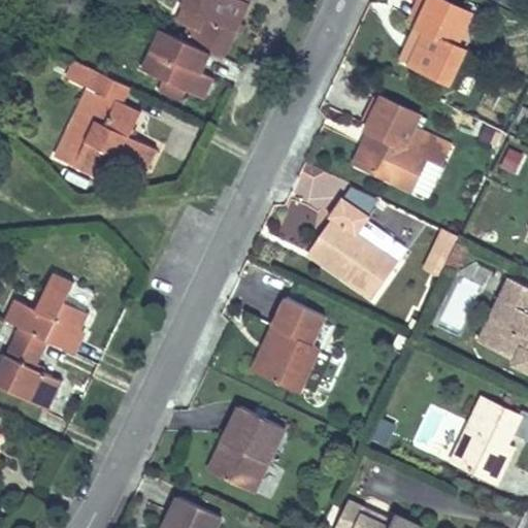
[(251,0),(182,0),(180,5),(183,6),(206,18),(200,32),(194,44),(210,53),(224,59),(251,0)]
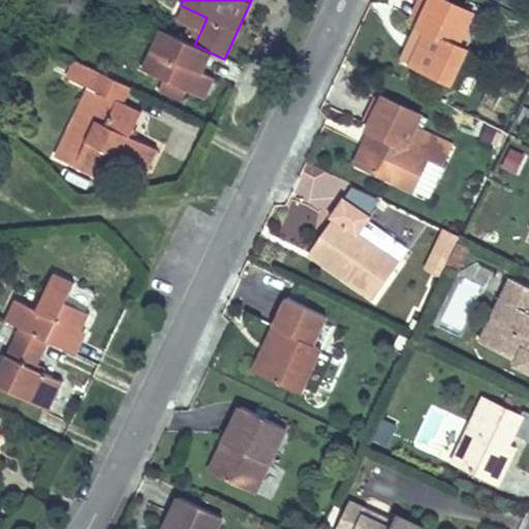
[(419,24),(430,0),(418,0),(409,20),(419,24)]
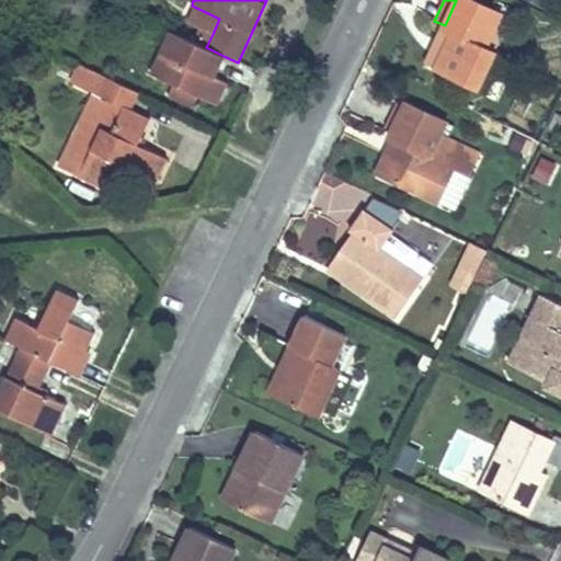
[(476,0),(456,0),(445,25),(454,30),(436,66),(478,86),(494,49),(485,45),(501,12),(476,0)]
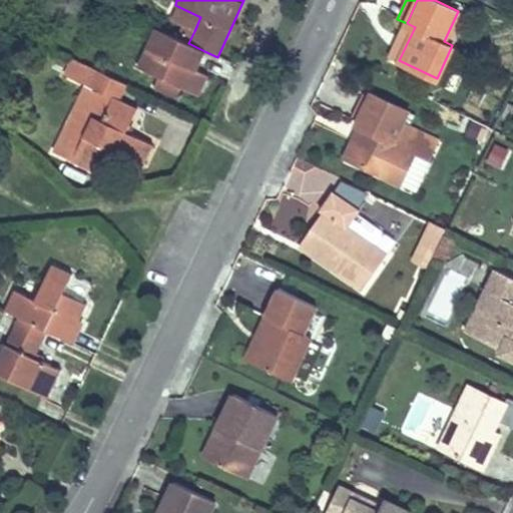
[(200,17),(177,6),(172,20),(194,31),(200,17)]
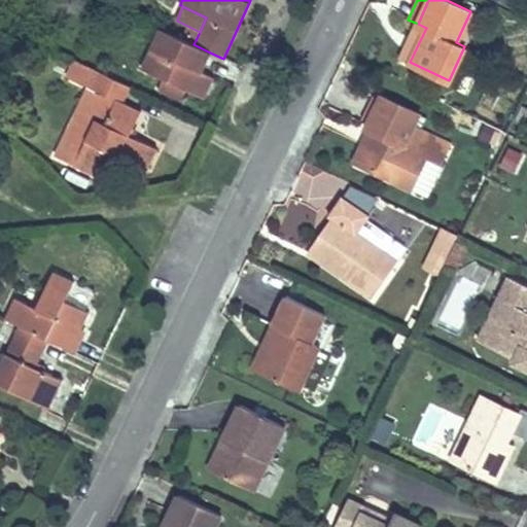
[(400,57),(410,62),(426,28),(418,24),(400,57)]
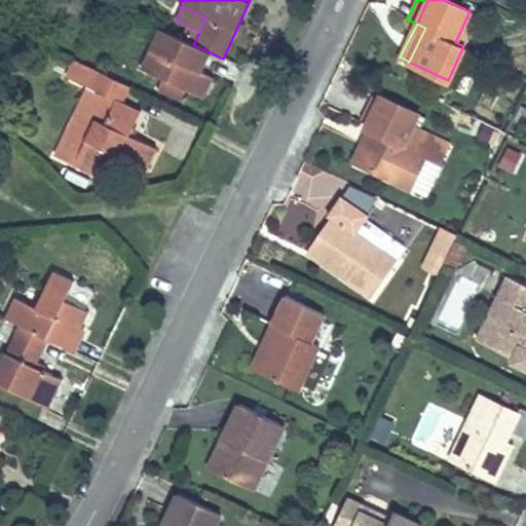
[(193,44),(160,28),(142,68),(161,77),(168,80),(186,89),(204,98),(213,77),(200,72),(210,52),(193,44)]
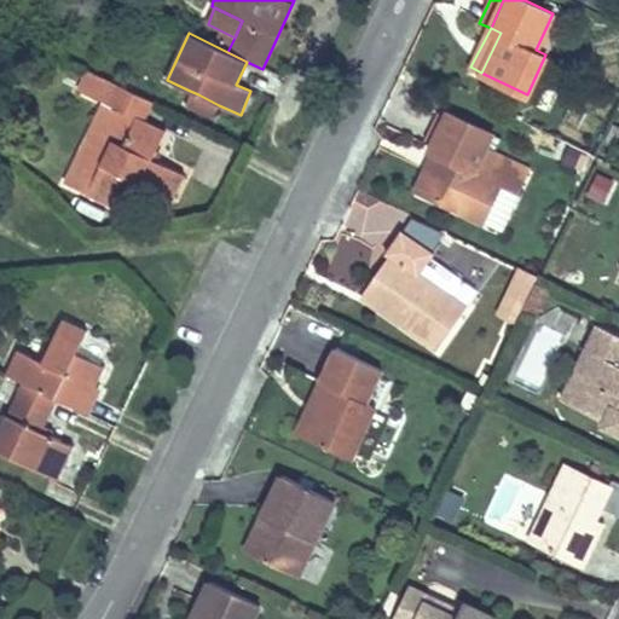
[(155,103),(82,68),(74,88),(100,100),(128,114),(116,140),(88,127),(63,181),(114,204),(126,178),(173,198),(185,174),(154,160),(167,131),(146,122),(155,103)]
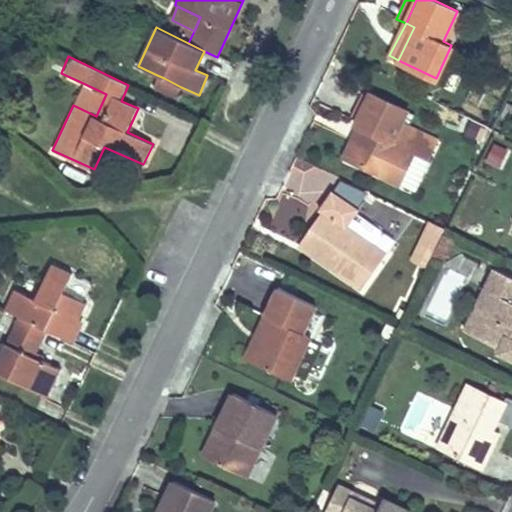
[(164,78),(157,75),(152,87),(175,99),(181,87),(164,78)]
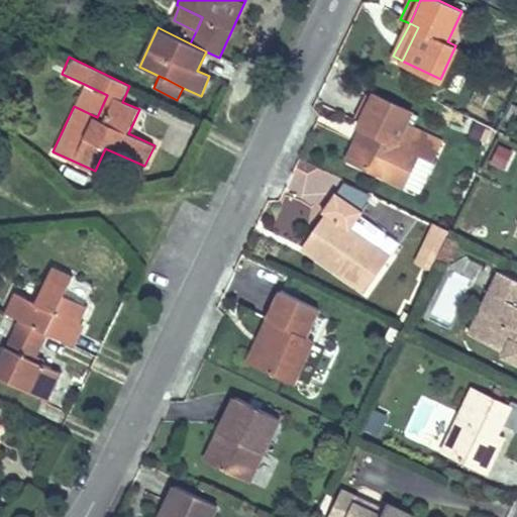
[(107,95),(84,84),(74,106),(97,117),(107,95)]
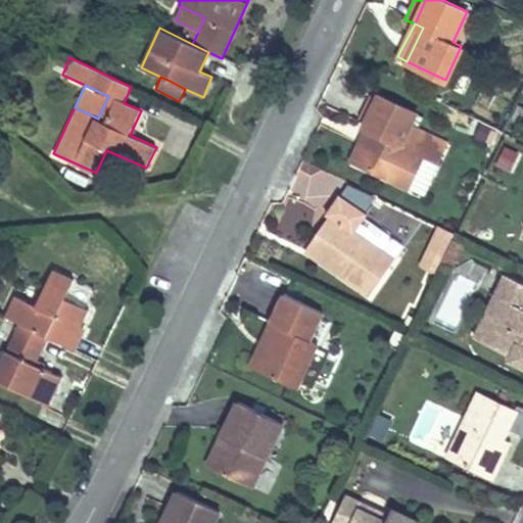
[(416,113),(378,95),(362,127),(365,129),(372,133),(357,162),(390,180),(411,190),(426,157),(440,164),(452,141),(412,122),(416,113)]
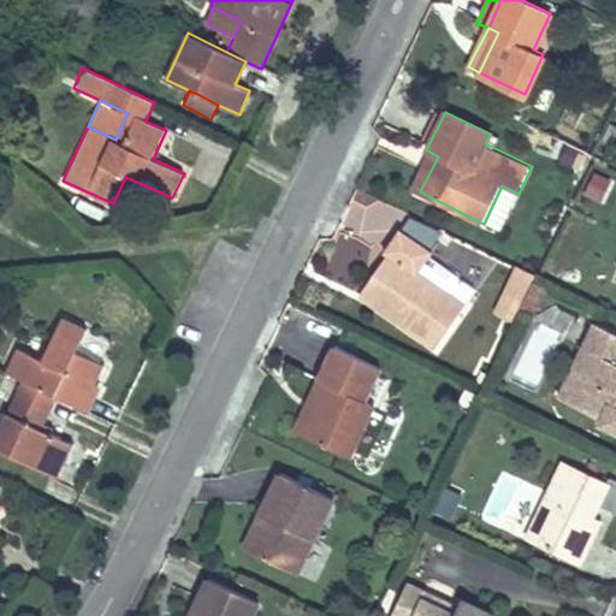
[(438,157),(430,152),(412,187),(420,191),(438,157)]
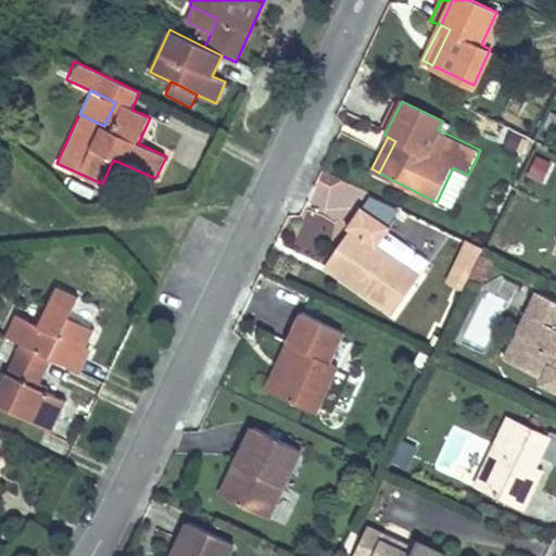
[(535,152),(527,173),(543,180),(552,159),(535,152)]
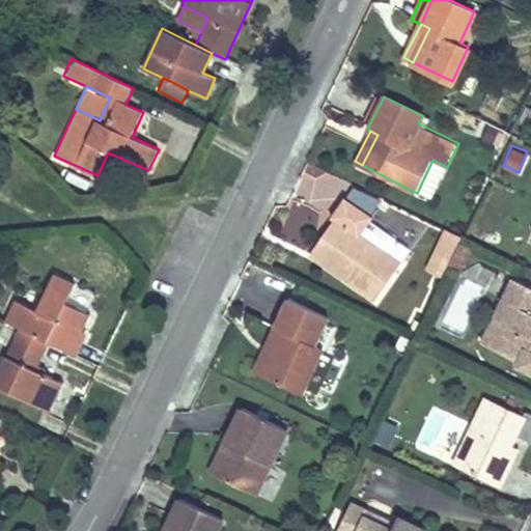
[(343,277),(375,299),(400,266),(359,235),(368,222),(341,202),(331,216),(335,219),(313,248),(346,272),(343,277)]
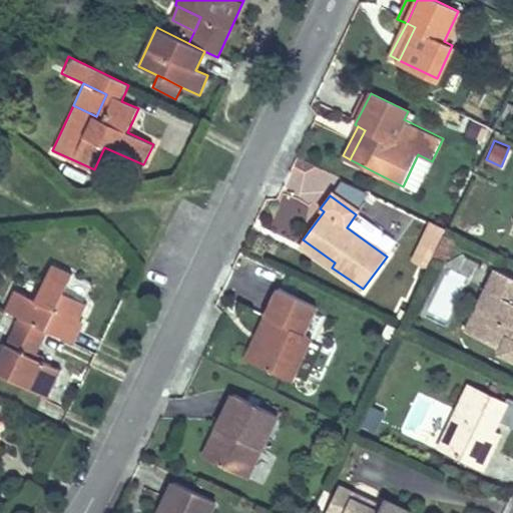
[(362,214),(353,225),(375,243),(384,232),(362,214)]
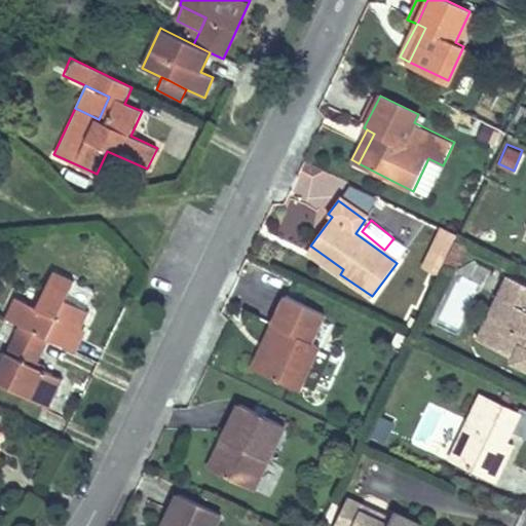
[(455,234),(442,227),(431,250),(445,257),(455,234)]
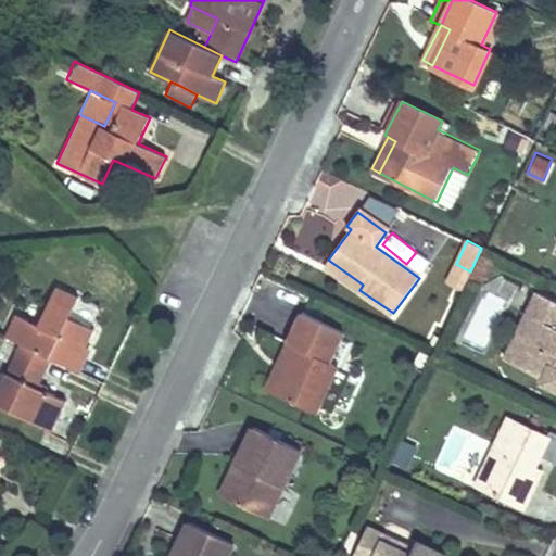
[(325,265),(359,290),(363,285),(328,260),(325,265)]
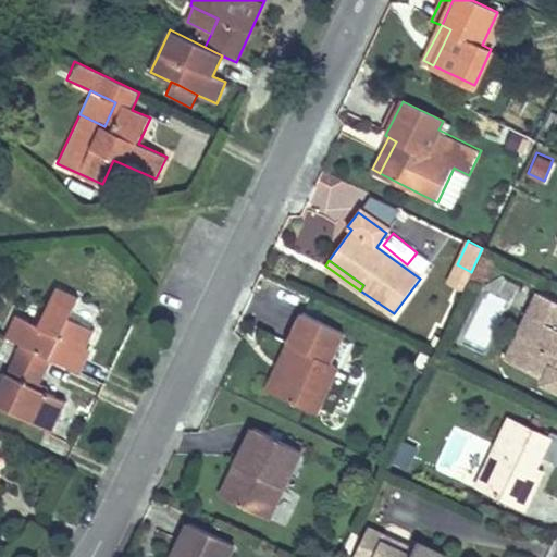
[(16,314),(5,336),(21,344),(46,356),(51,358),(79,372),(88,356),(83,354),(95,329),(70,317),(78,296),(58,286),(39,324),(16,314)]
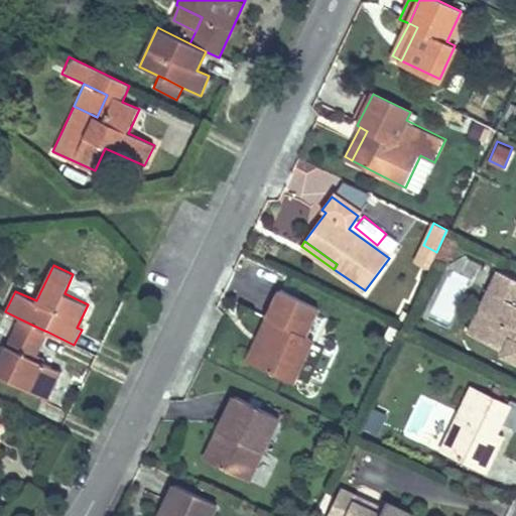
[(515,278),(496,269),(486,290),(495,293),(477,336),(502,348),(500,353),(515,360),(515,278)]
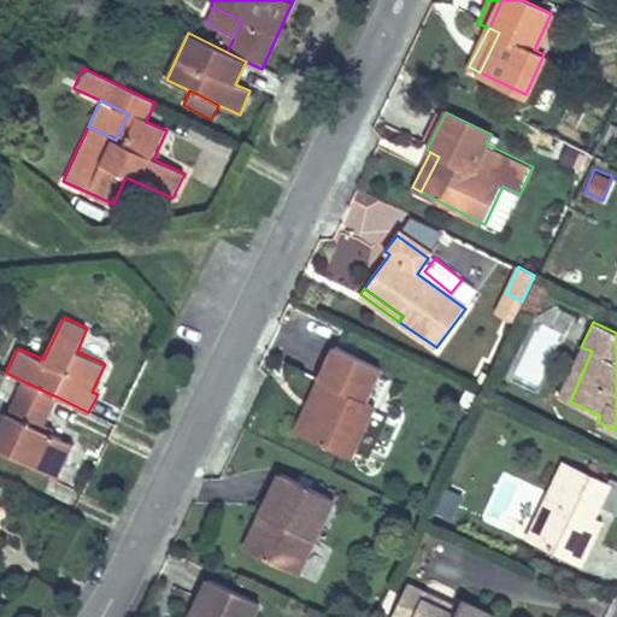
[(328,385),(305,434),(350,457),(375,405),(364,400),(380,369),(335,346),(318,381),(328,385)]
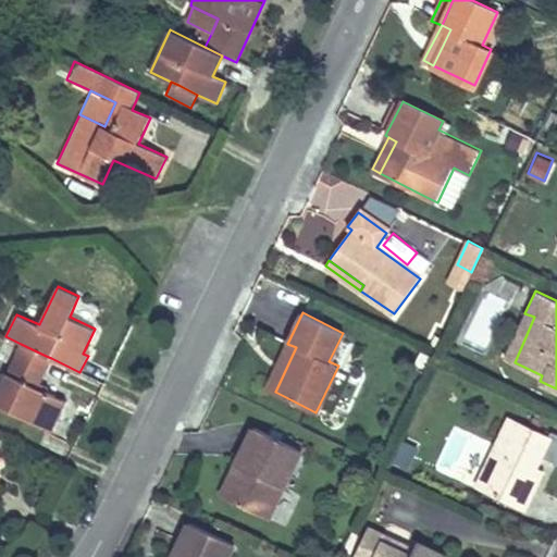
[(534,317),(524,313),(503,357),(515,362),(534,317)]
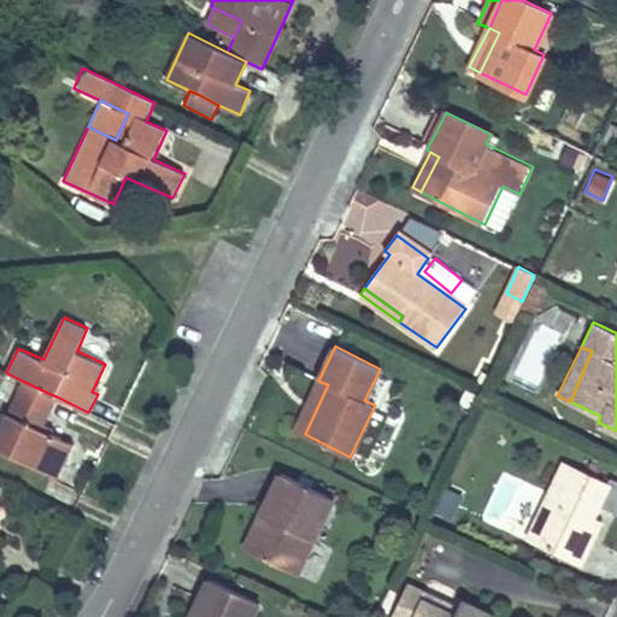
[(51,394),(23,381),(0,427),(0,448),(56,477),(71,444),(50,433),(41,428),(43,422),(57,397),(51,394)]
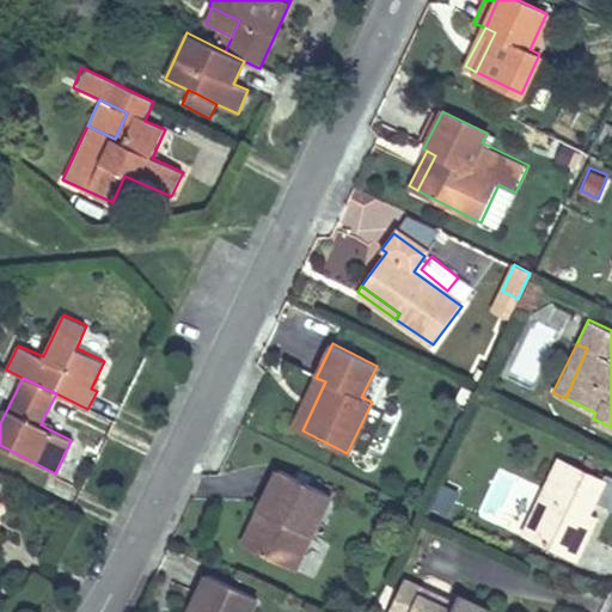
[(293,427),(303,430),(325,381),(316,378),(293,427)]
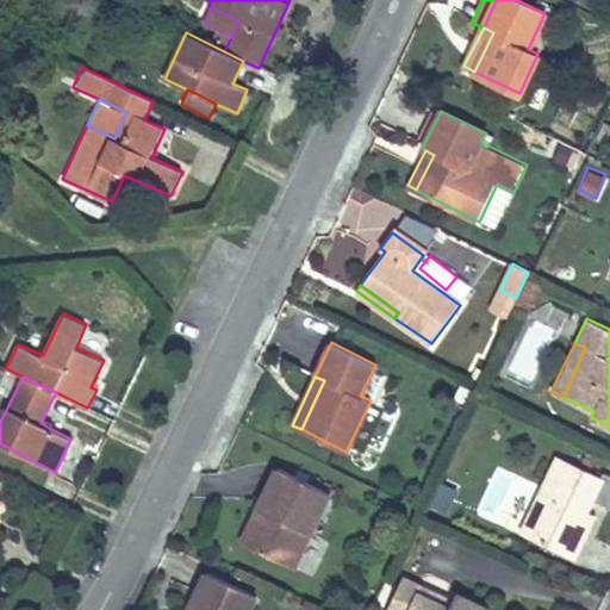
[(51,421),(43,417),(41,423),(49,428),(51,421)]
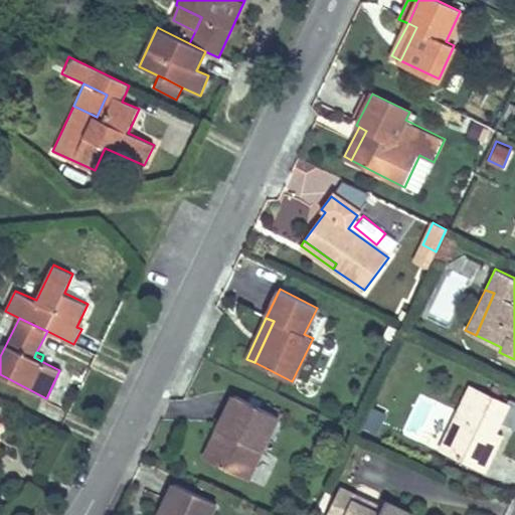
[(493,454),(486,452),(495,431),(508,403),(470,385),(439,449),(485,471),(493,454)]
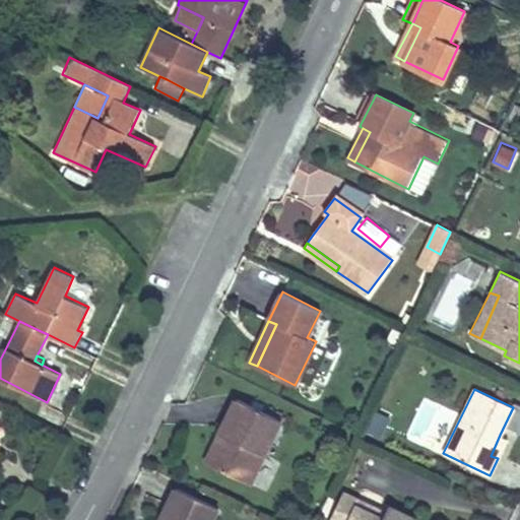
[(280,420),(237,398),(220,432),(228,435),(213,465),(250,483),(280,420)]
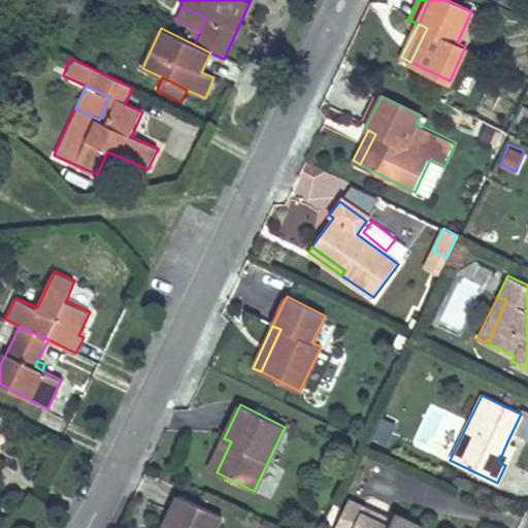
[(384,411),(373,436),(387,441),(397,417),(384,411)]
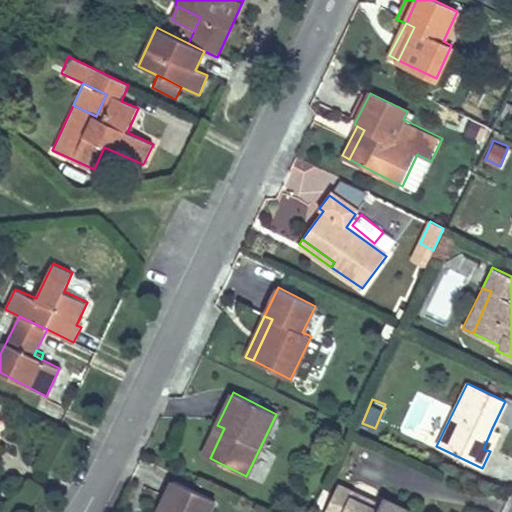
[(224,428),(217,425),(202,455),(210,458),(224,428)]
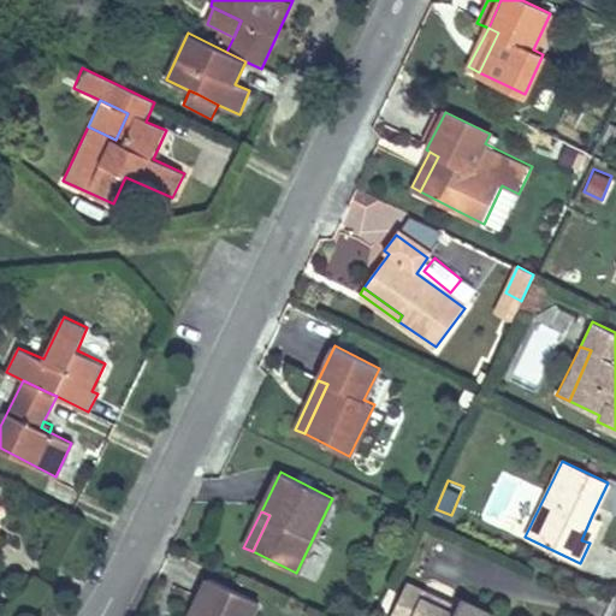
[(581,540),(590,543),(600,519),(592,515),(581,540)]
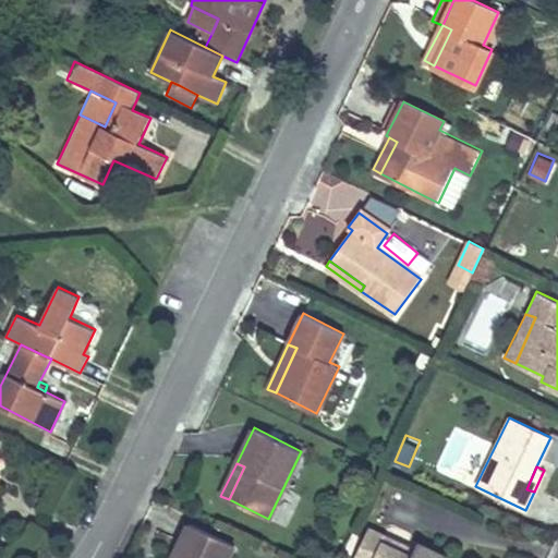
[(225,557),(232,542),(187,520),(169,557),(225,557)]
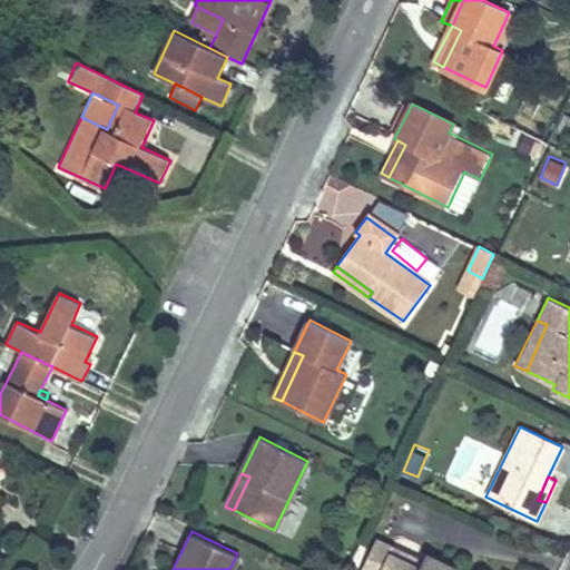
[(390,552),(393,547),(375,539),(361,569),(458,569),(459,569),(426,554),(423,561),(420,568),(390,552)]
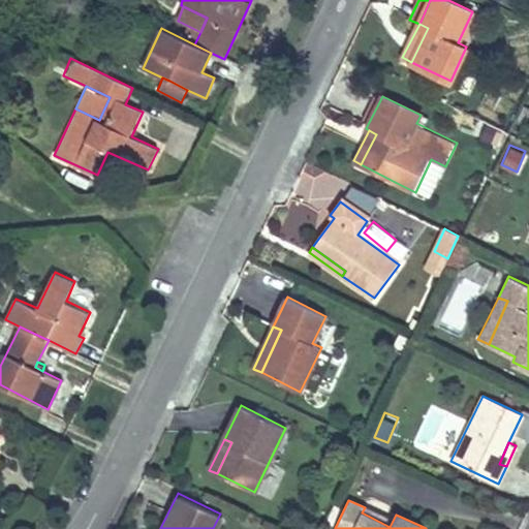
[(362,512),(390,527),(393,521),(365,507),(362,512)]
